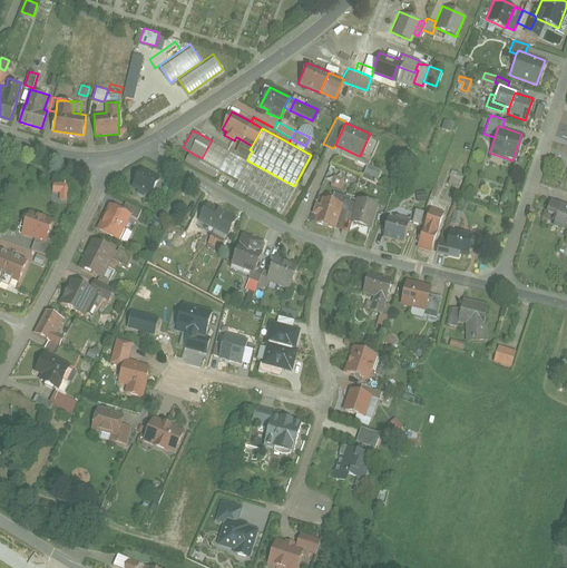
[(378,139),(369,136),(360,156),(357,155),(355,158),(365,163),(367,164),(367,163),(378,139)]
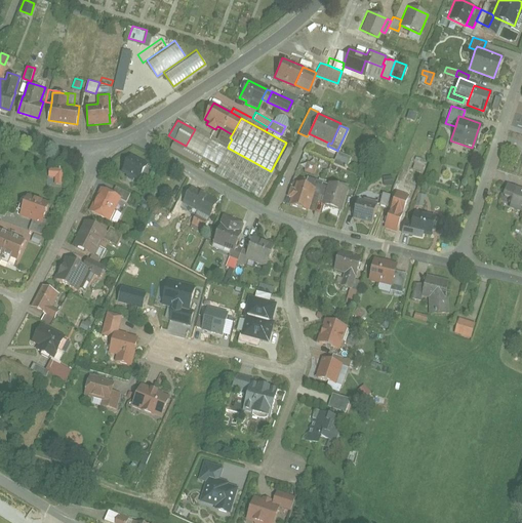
[(195,129),(209,137),(211,134),(197,126),(195,129)]
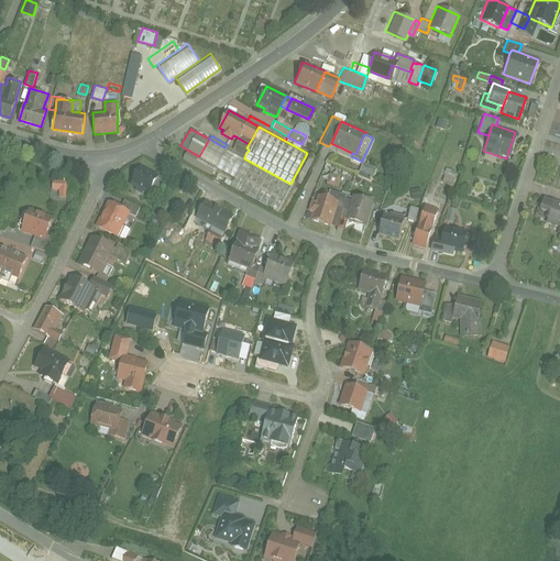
[(245,155),(249,150),(246,147),(249,144),(238,138),(232,147),(245,155)]
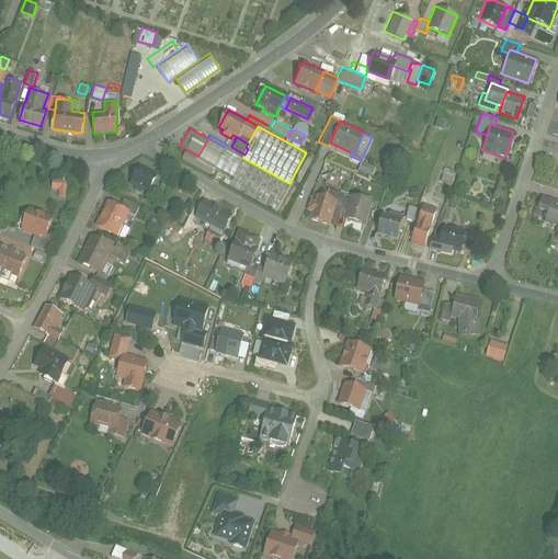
[(234,174),(243,158),(224,147),(208,138),(198,156),(217,166),(234,174)]
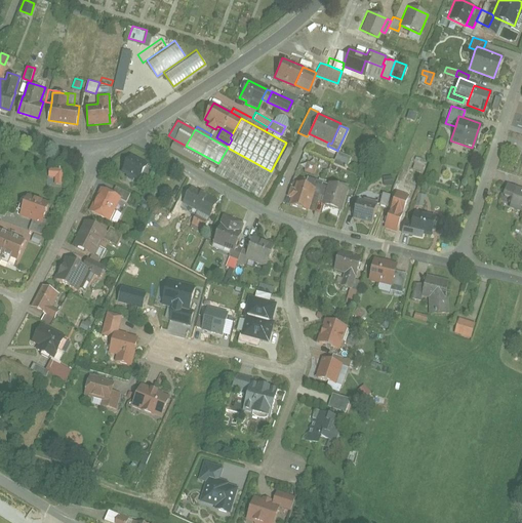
[(186,146),(174,139),(170,147),(198,162),(203,155),(186,146)]
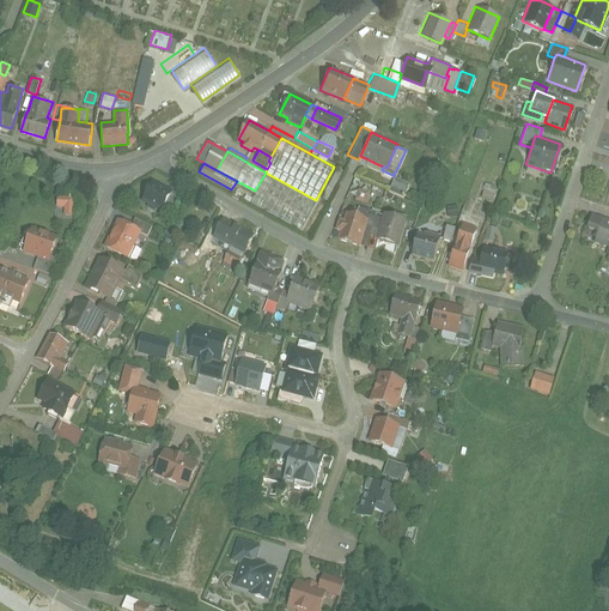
[(316,200),(266,173),(255,191),(249,200),(300,229),(316,200)]
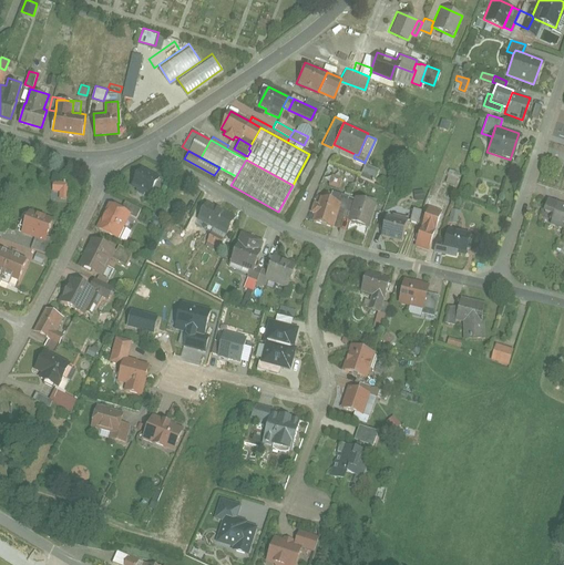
[(378,167),(365,162),(365,163),(363,162),(359,174),(372,180),(378,167)]
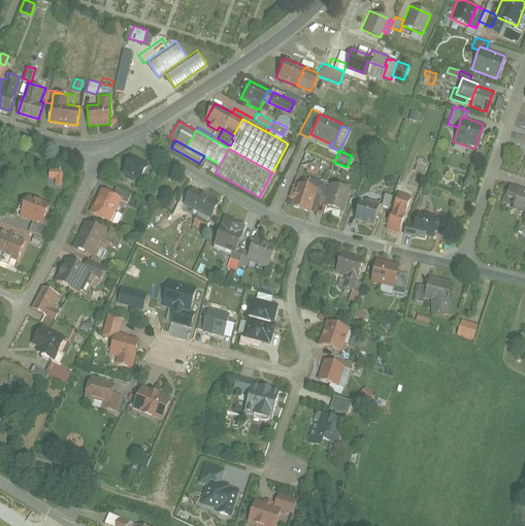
[(150,164),(132,156),(124,172),(140,182),(150,164)]
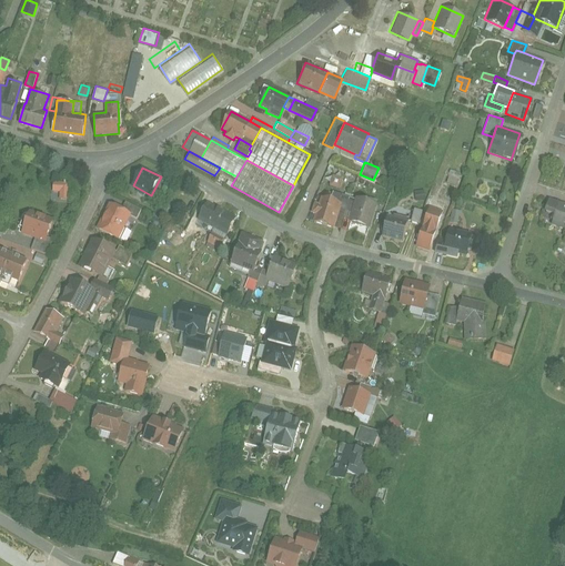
[(450,169),(445,181),(456,184),(460,172),(450,169)]
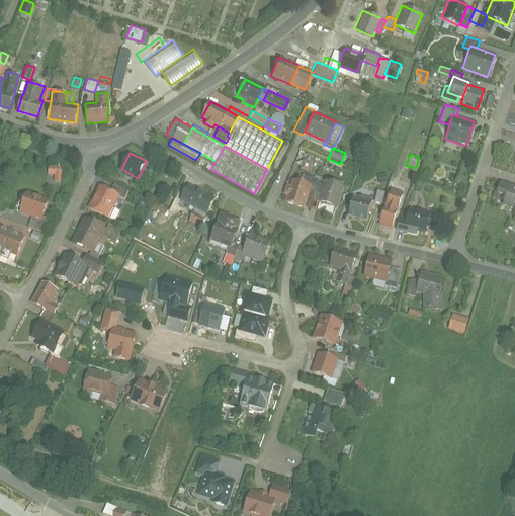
[(299,168),(310,171),(313,161),(303,158),(299,168)]
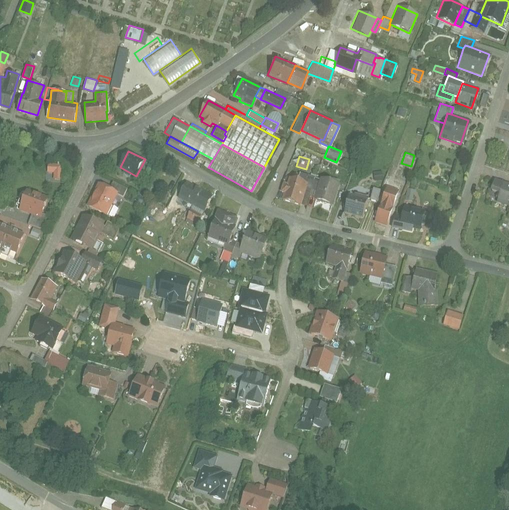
[(53,172),(52,178),(60,179),(63,164),(49,162),(47,171),(53,172)]
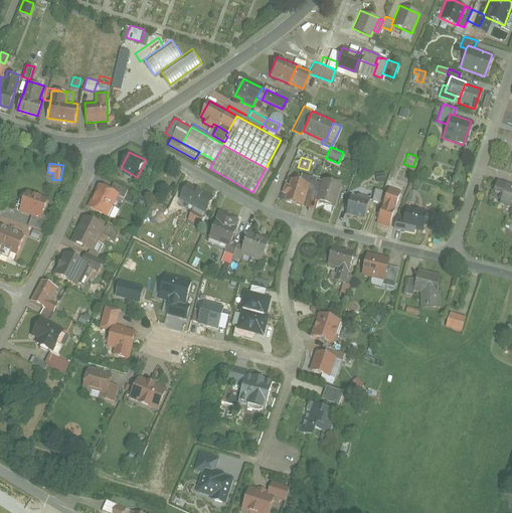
[(384,177),(383,168),(374,168),(375,178),(384,177)]
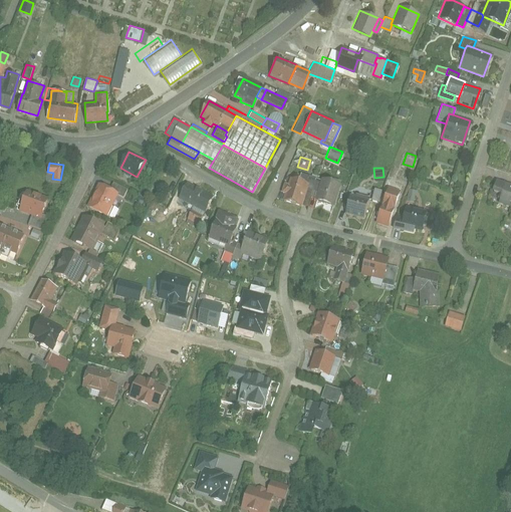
[(299,173),(296,181),(307,184),(303,195),(314,199),(320,180),(299,173)]
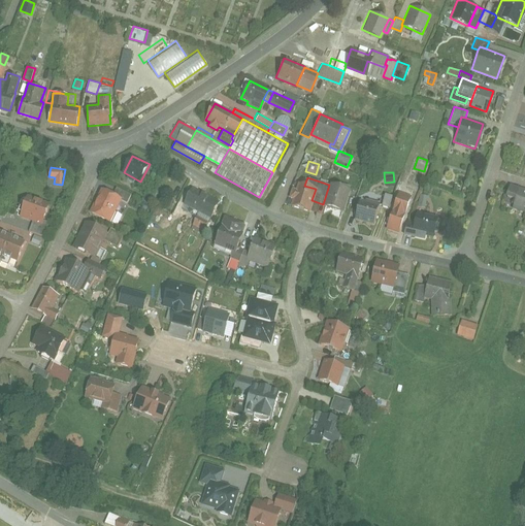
[(312,200),(316,189),(304,186),(296,183),(294,189),(290,188),(287,198),(291,199),(289,204),(308,210),(312,200)]
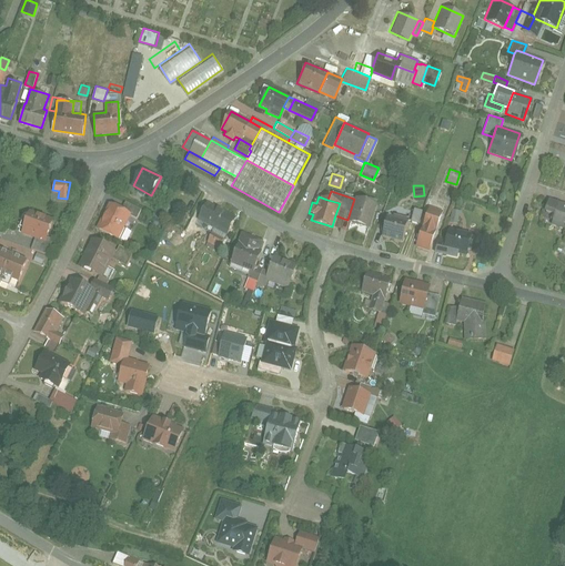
[(367,228),(374,203),(363,200),(354,198),(354,199),(347,220),(347,222),(367,228)]
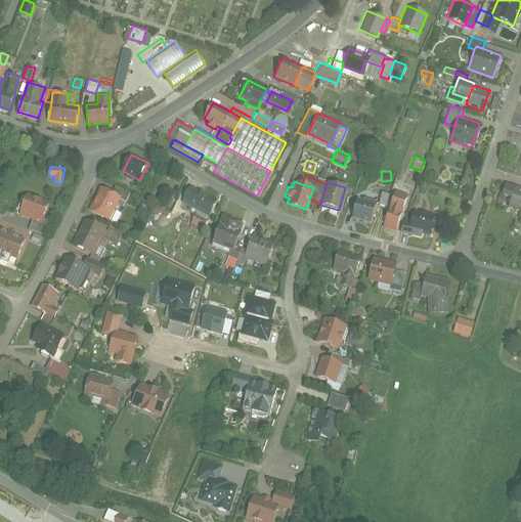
[(336,182),(335,184),(345,187),(339,210),(341,210),(348,185),(336,182)]
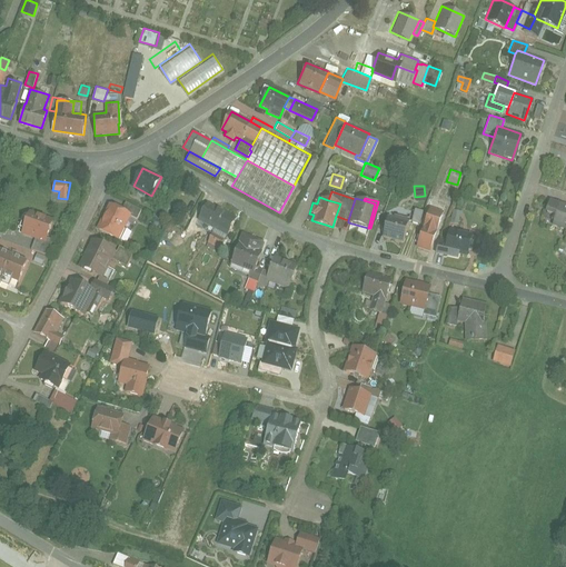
[(125,201),(120,209),(129,214),(139,218),(142,210),(125,201)]
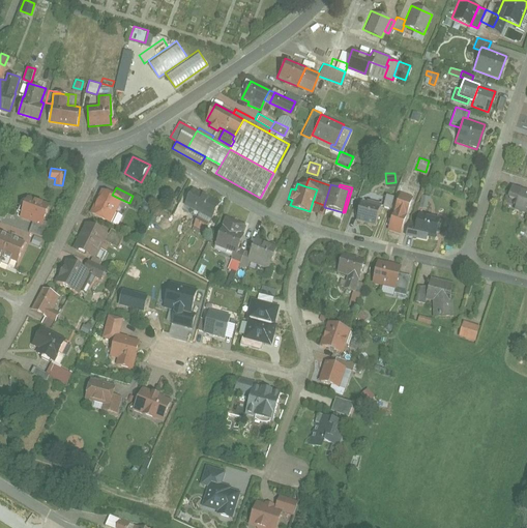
[(195,187),(185,204),(211,218),(221,202),(195,187)]
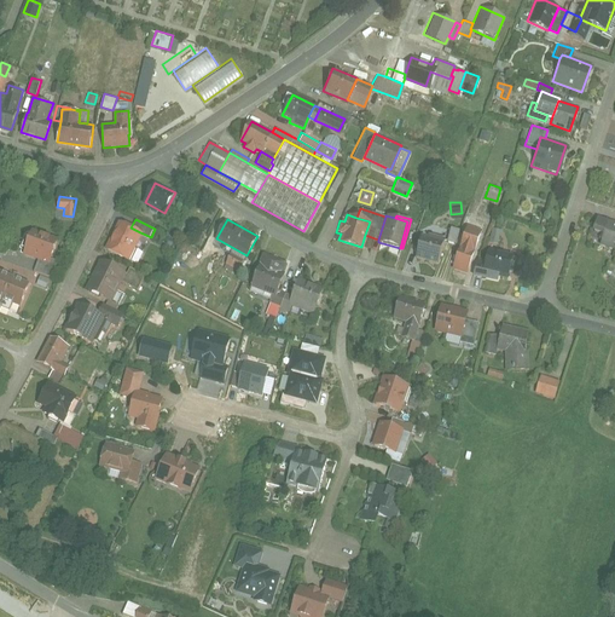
[(614,221),(607,219),(598,243),(614,248),(614,221)]
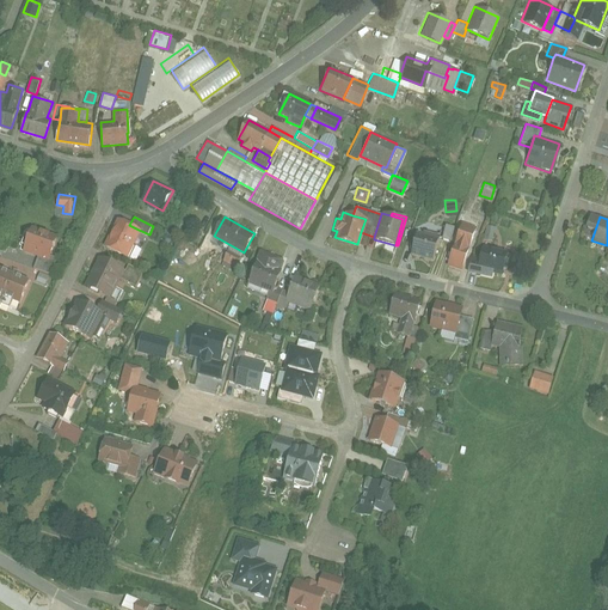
[(129,225),(116,218),(102,244),(126,256),(139,230),(129,225)]
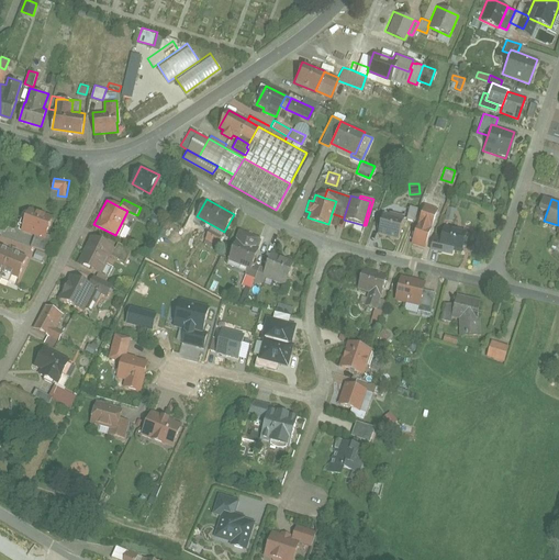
[(423,202),(409,242),(423,247),(436,208),(423,202)]
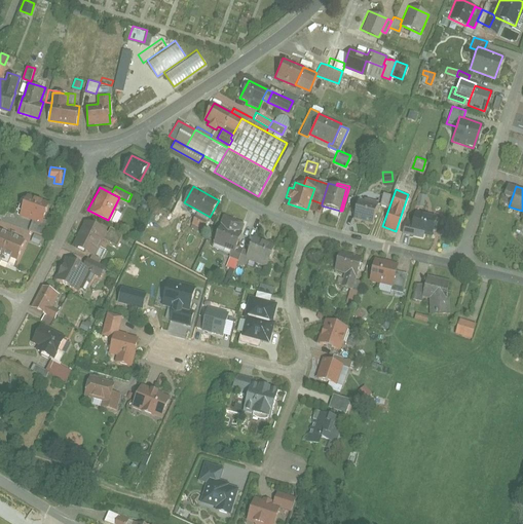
[(388,194),(382,192),(379,202),(385,204),(388,194)]
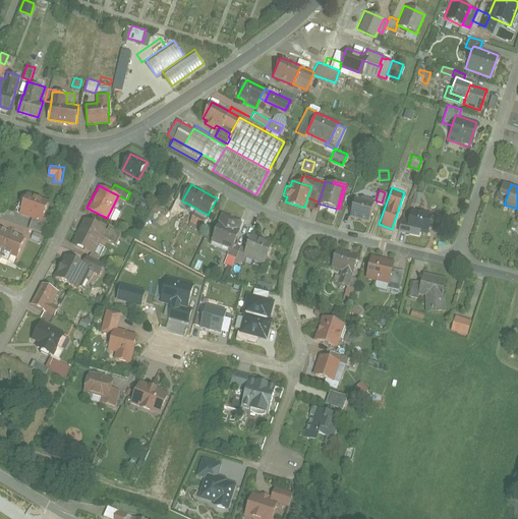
[(421,192),(413,190),(410,203),(418,205),(421,192)]
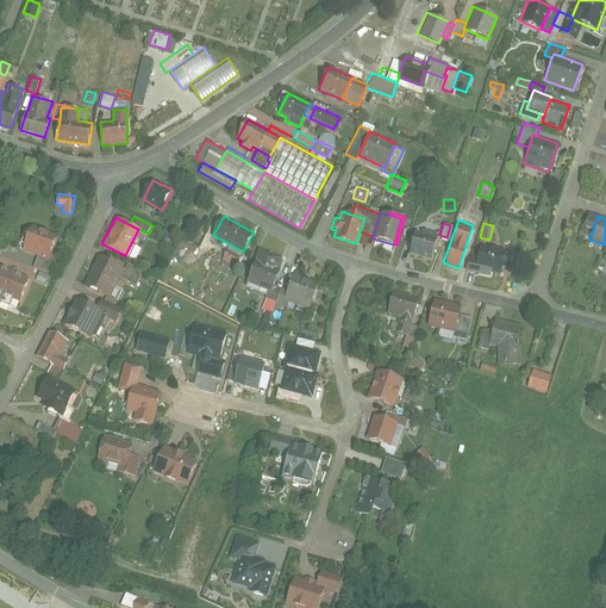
[(25,224),(16,246),(35,254),(49,259),(50,255),(57,236),(32,225),(31,227),(25,224)]
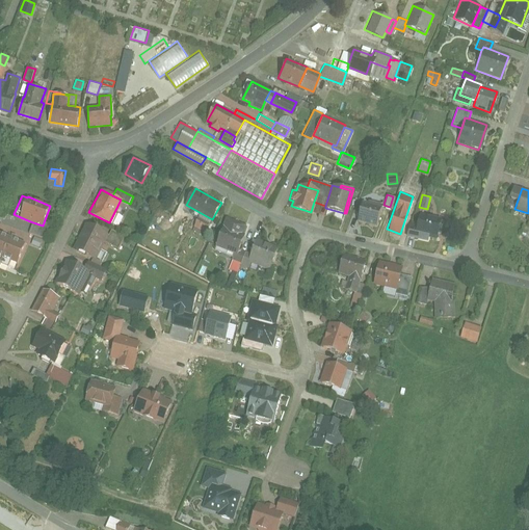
[(172,209),(177,200),(168,195),(164,205),(172,209)]
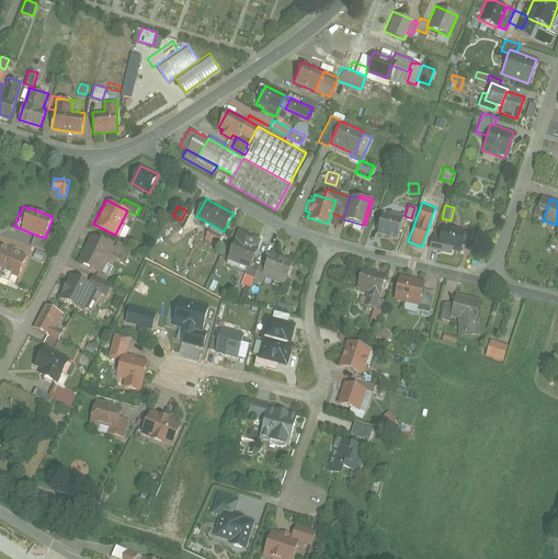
[(394,239),(401,216),(387,212),(388,209),(383,208),(375,234),(394,239)]
